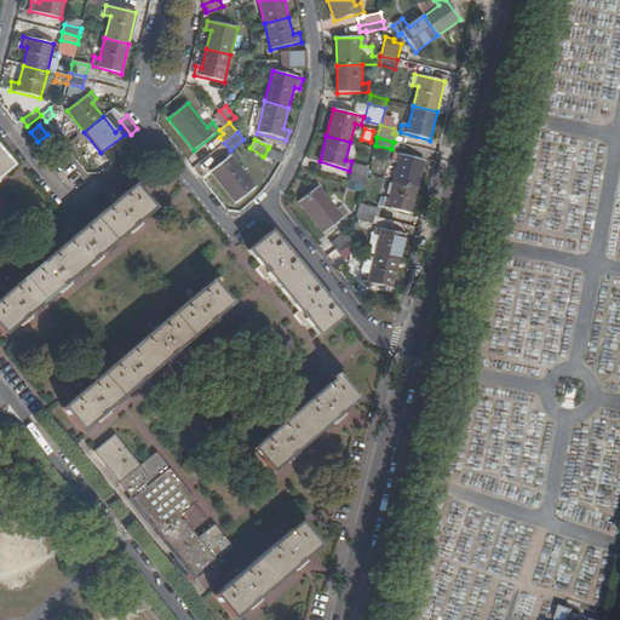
[(201,164),(207,172),(228,158),(222,149),(201,164)]
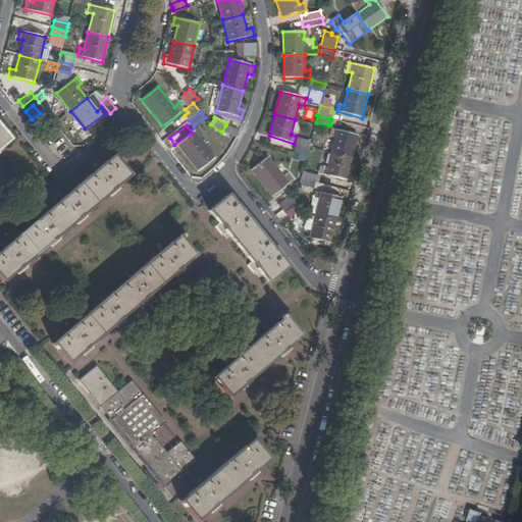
[(237,137),(239,131),(225,125),(222,132),(237,137)]
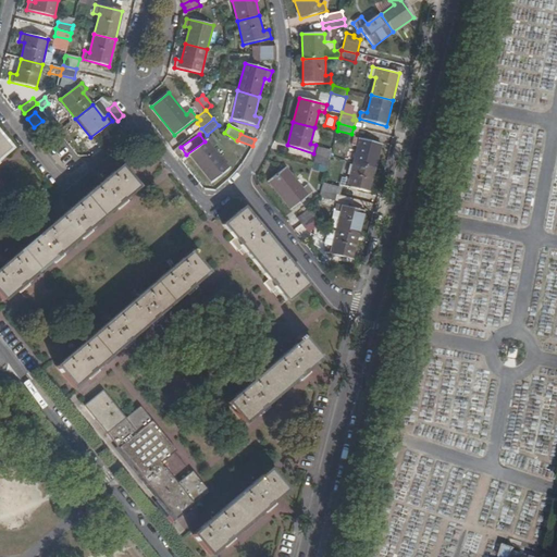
[(189,155),(212,182),(230,169),(212,148),(218,144),(211,136),(189,155)]
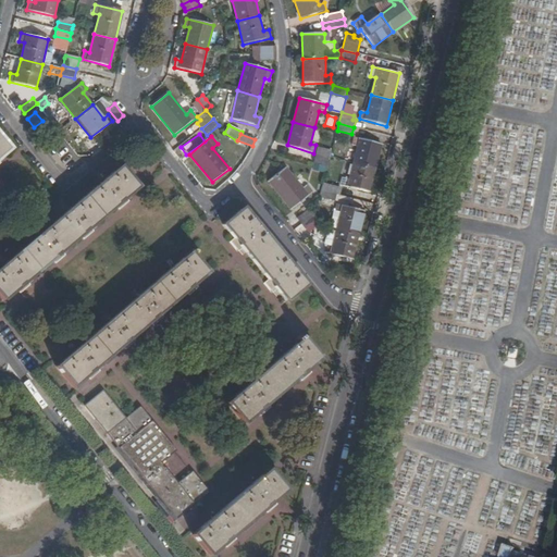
[(10,149),(0,137),(0,163),(1,163),(0,162),(0,157),(4,153),(10,149)]
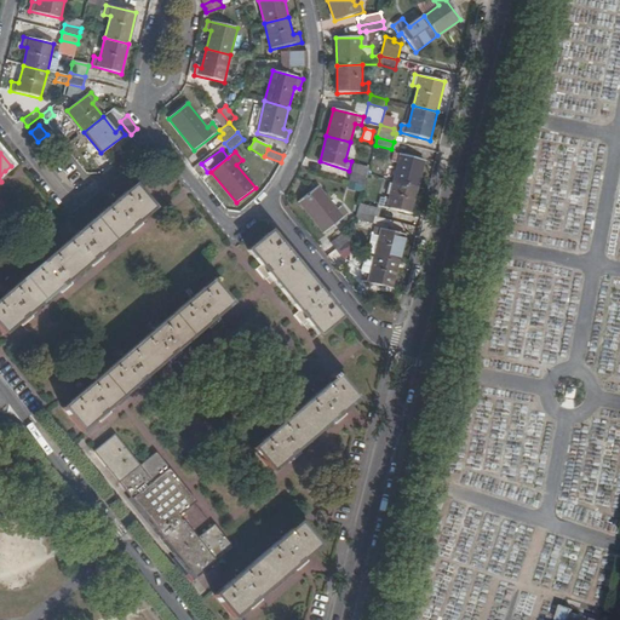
[(394,182),(418,188),(424,161),(394,154),(391,162),(399,164),(394,182)]
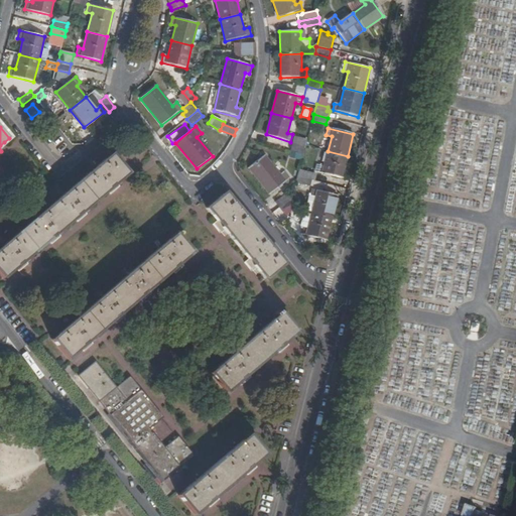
[(294,136),(290,151),(301,153),(303,154),(305,146),(307,139),(294,136)]
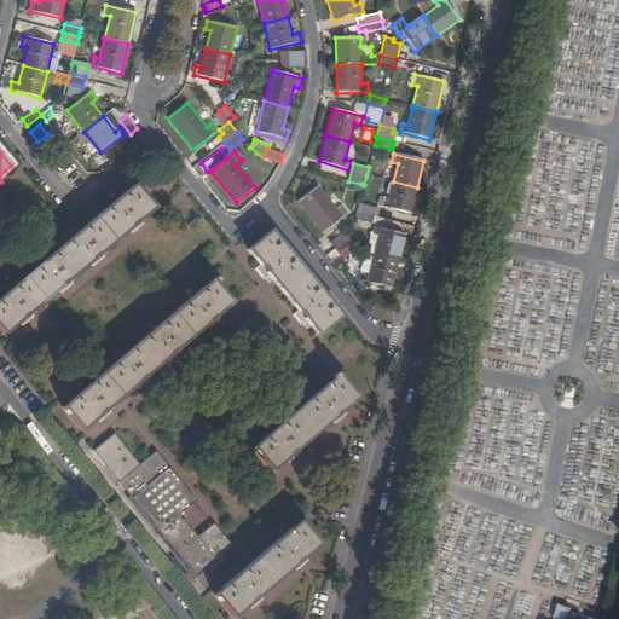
[(362,184),(348,181),(346,190),(359,192),(362,184)]
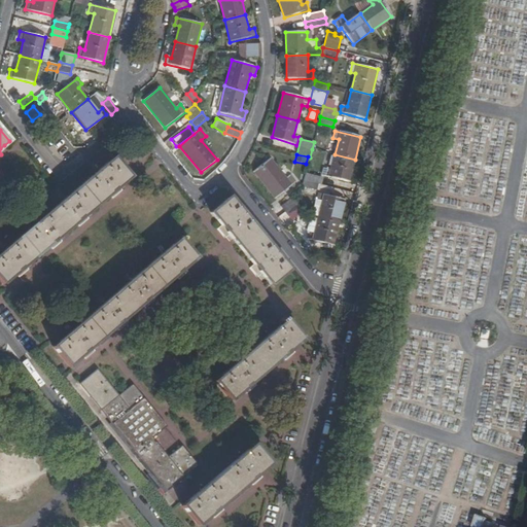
[(349,182),(355,160),(335,154),(330,170),(325,169),(324,176),(349,182)]
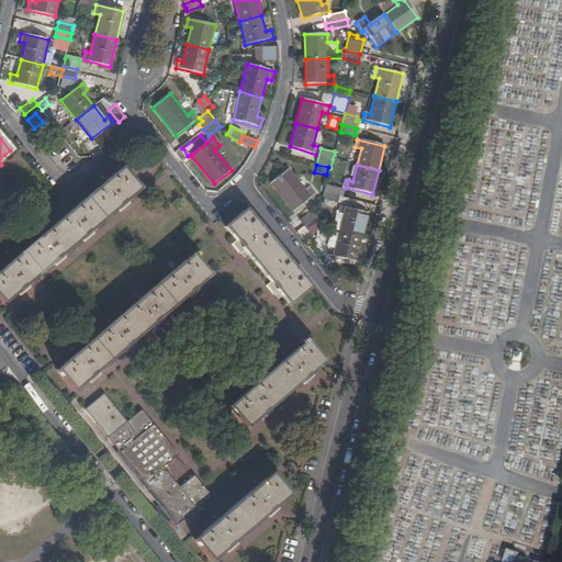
[(138,189),(121,168),(103,183),(71,211),(68,214),(43,235),(40,238),(8,265),(3,268),(0,271),(0,299),(3,303),(15,293),(18,292),(20,296),(31,288),(27,283),(53,262),(56,266),(66,258),(63,254),(81,238),(85,242),(94,233),(91,229),(117,208),(121,212),(131,203),(127,199),(138,189)]
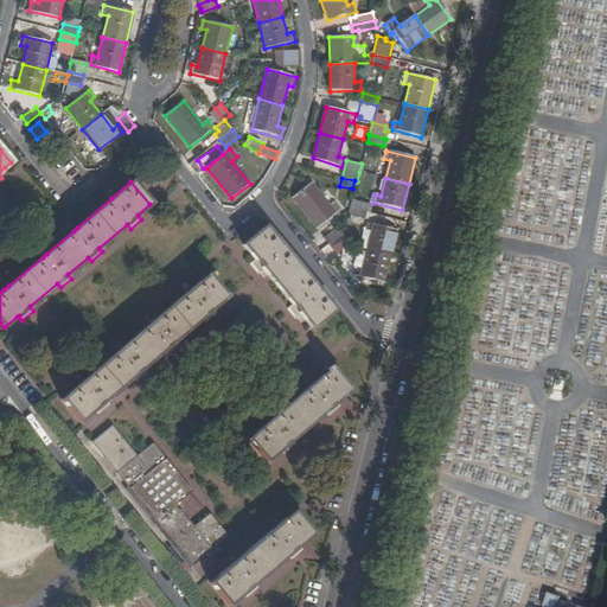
[(293,198),(318,229),(342,210),(334,202),(330,206),(311,183),(293,198)]
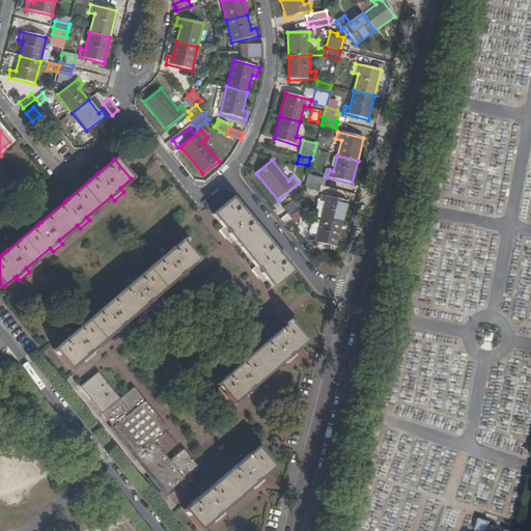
[(307,182),(322,185),(323,178),(320,177),(323,171),(314,170),(312,175),(309,174),(307,182)]
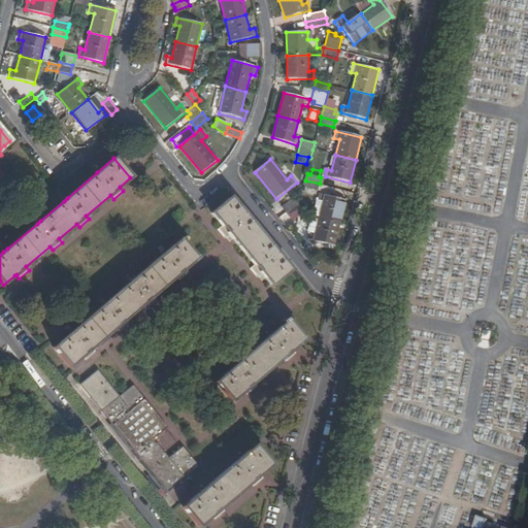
[(317,192),(320,184),(305,180),(303,189),(317,192)]
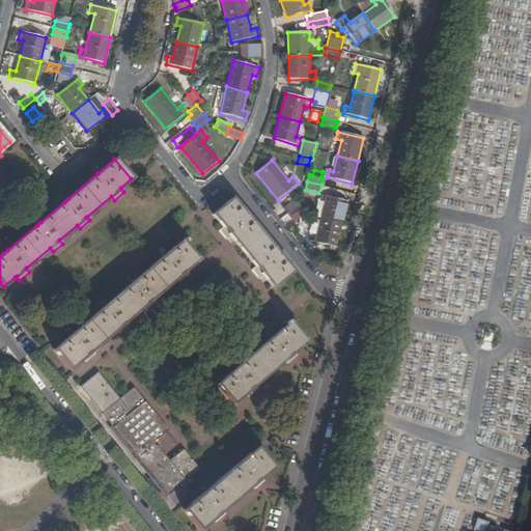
[(320,219),(341,225),(346,202),(322,196),(319,203),(325,204),(320,219)]
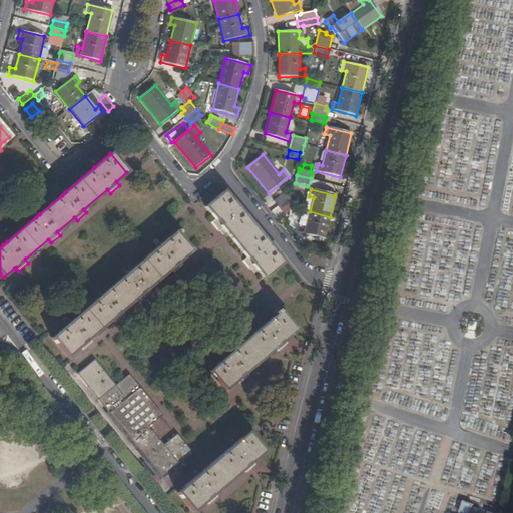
[(224,192),(205,207),(215,219),(211,222),(219,232),(223,229),(247,259),(243,262),(250,271),(254,268),(264,278),(283,263),(224,192)]
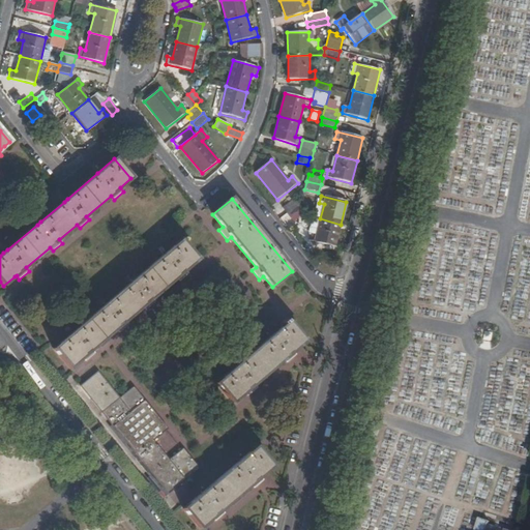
[(282,208),(286,214),(297,205),(292,199),(282,208)]
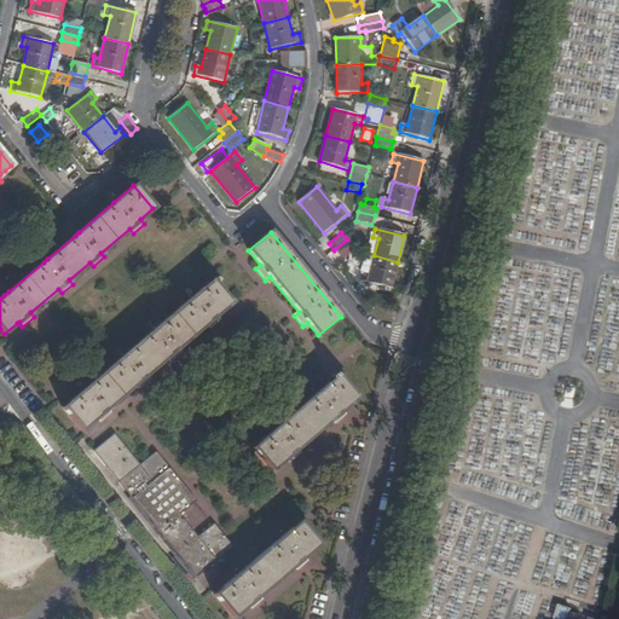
[(347,239),(334,250),(340,258),(342,256),(348,264),(363,252),(353,247),(347,239)]
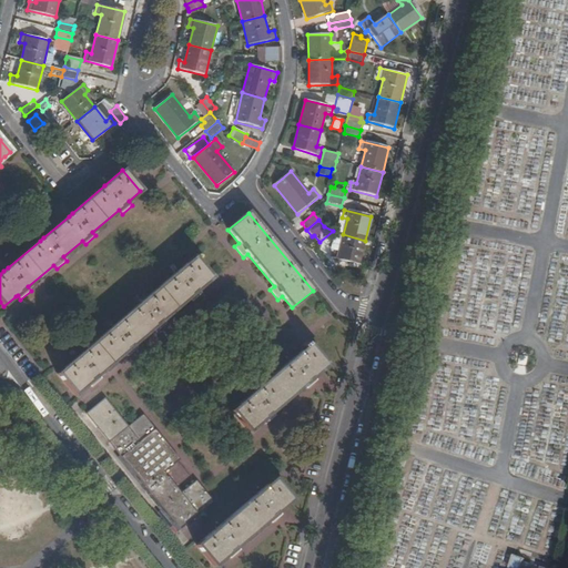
[(362,255),(365,241),(343,234),(338,251),(334,250),(332,257),(366,266),(368,256),(362,255)]
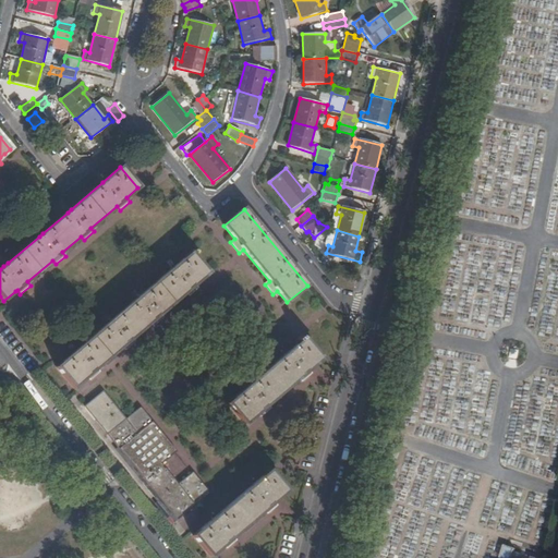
[(207,273),(190,254),(57,367),(73,387),(87,376),(91,380),(100,372),(97,368),(122,347),(125,350),(135,342),(132,338),(150,323),(154,326),(164,317),(160,314),(185,292),(190,295),(199,288),(196,283),(203,277),(207,273)]
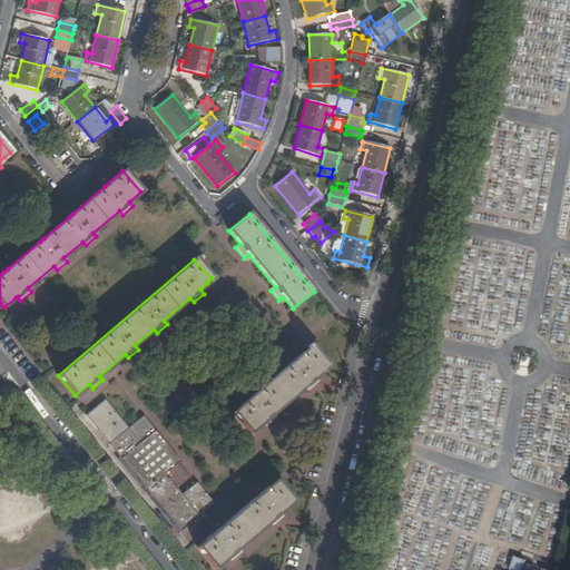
[(305,386),(308,390),(318,381),(315,377),(323,370),(327,366),(307,343),(303,347),(305,351),(232,413),(249,433),(263,421),(266,425),(277,416),(274,412),(282,405),(305,386)]
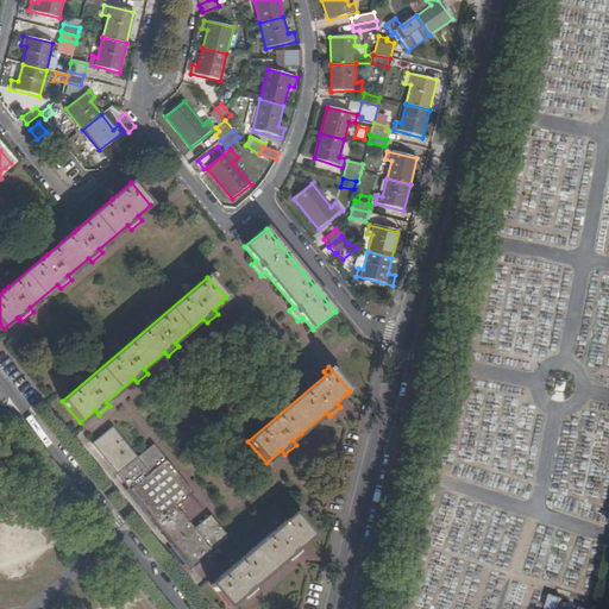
[(93,444),(194,567),(230,538),(211,515),(194,528),(176,507),(193,493),(154,445),(137,458),(112,427),(93,444)]
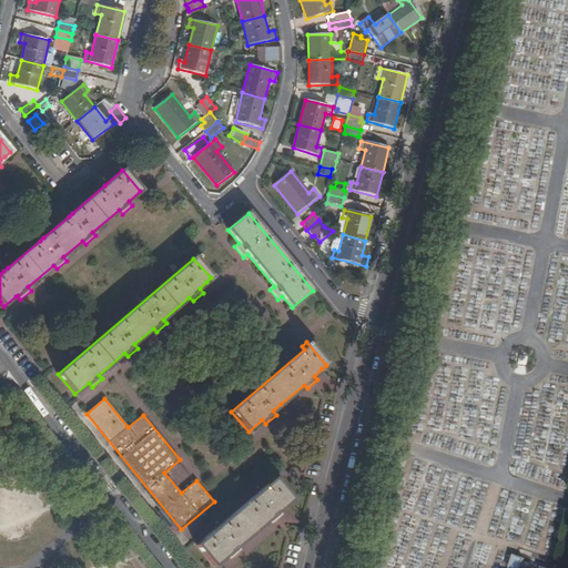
[(274,479),(196,545),(213,566),(227,555),(231,558),(241,549),(239,545),(269,518),(273,523),(283,515),(280,510),(290,501),(291,499),(274,479)]
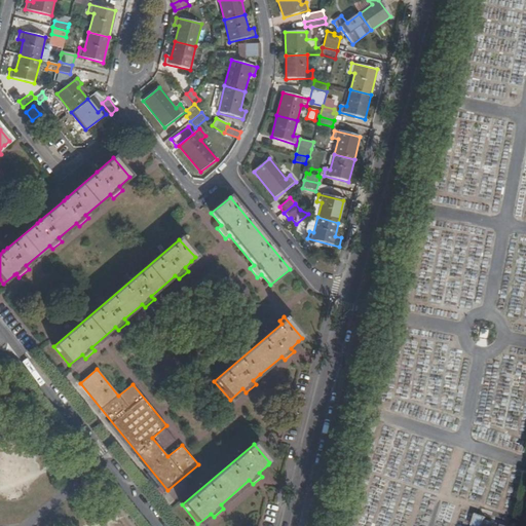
[(475,517),(471,525),(503,525),(485,520),(475,517)]
